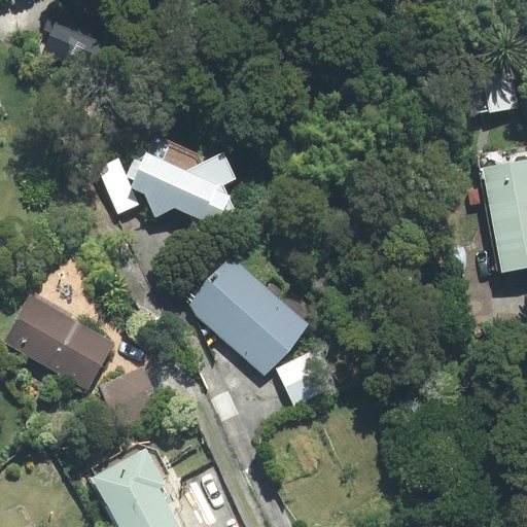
[(105,43),(48,20),(35,51),(92,74),(105,43)]
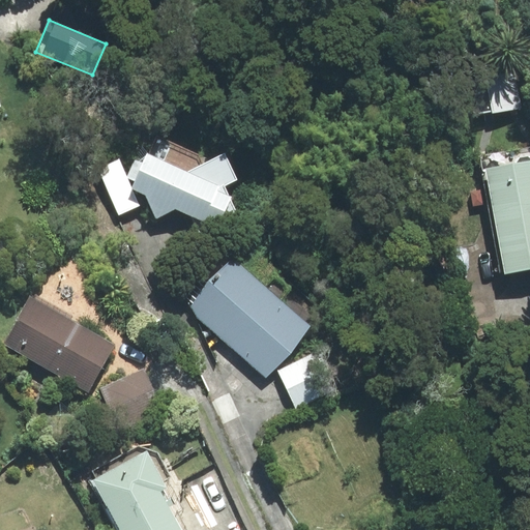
[(218,228),(240,217),(225,186),(237,179),(225,154),(203,165),(199,155),(155,138),(134,189),(146,195),(157,216),(175,208),(218,228)]
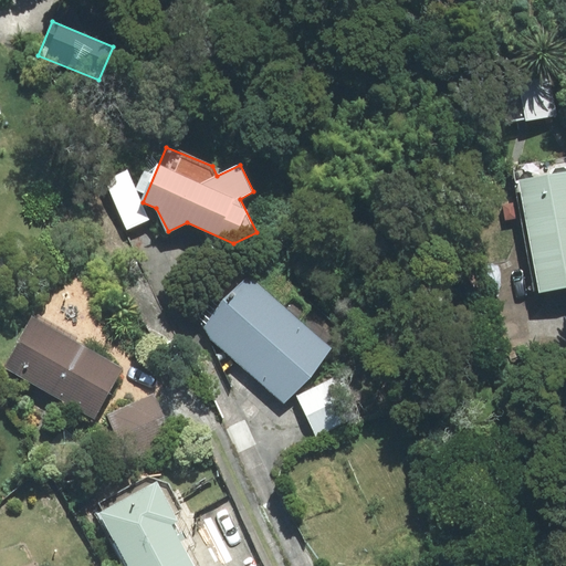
[(106,179),(127,228),(148,219),(127,170),(106,179)]
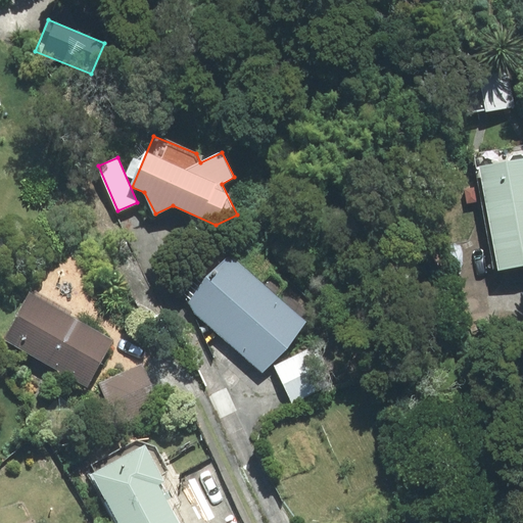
[(522,161),(480,170),(498,270),(522,265),(522,161)]
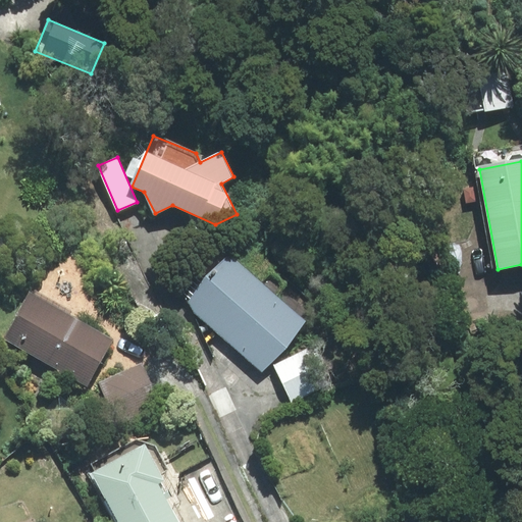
[(304,321),(227,256),(186,305),(262,370),(304,321)]
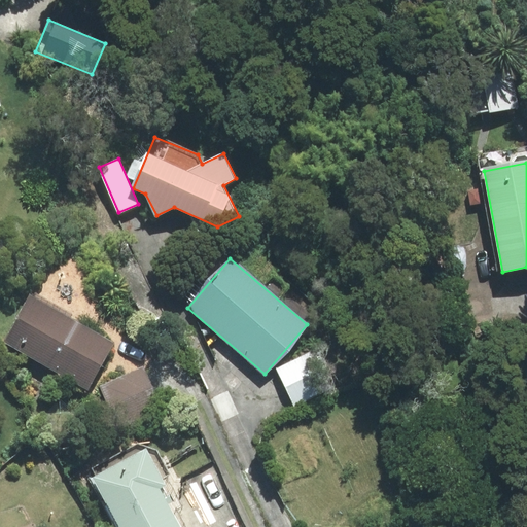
[(113,343),(31,296),(5,342),(88,389),(113,343)]
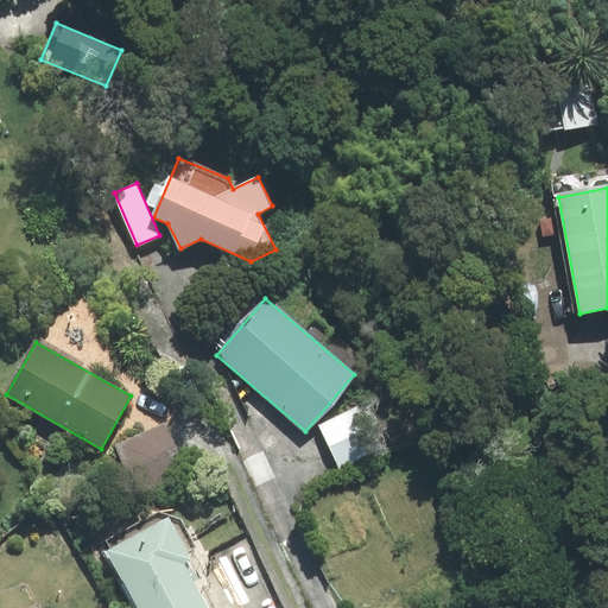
[(363,404),(318,425),(340,469),(386,448),(363,404)]
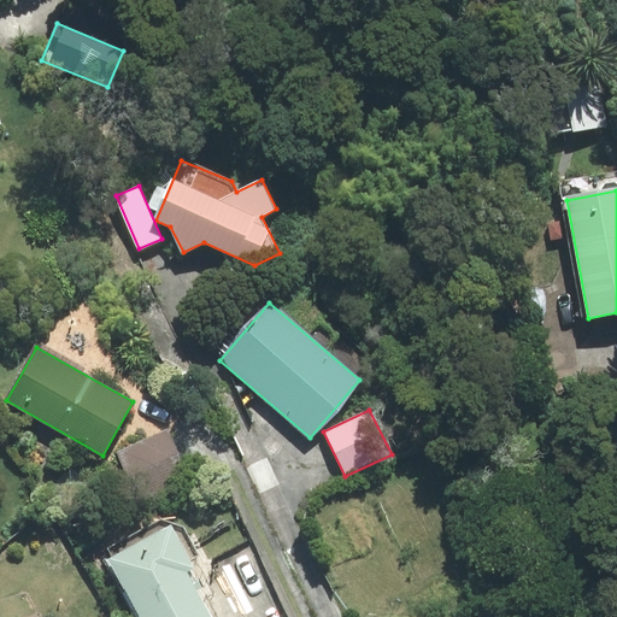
[(166,433),(119,452),(142,506),(188,486),(166,433)]
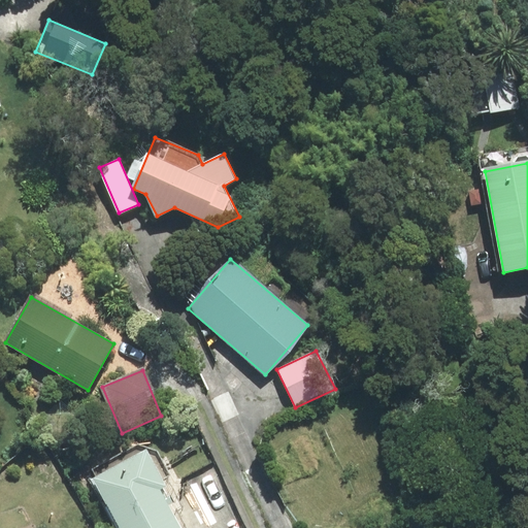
[(96,477),(92,480),(118,527),(187,527),(178,512),(185,509),(167,476),(169,475),(157,452),(138,444),(92,469),(96,477)]
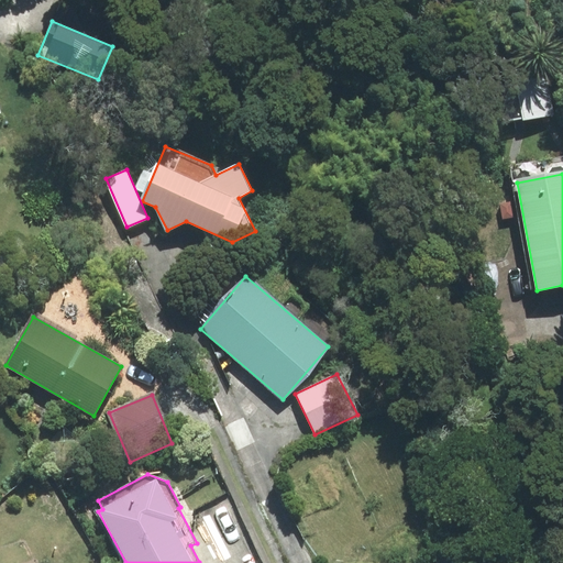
All buildings are outlined.
